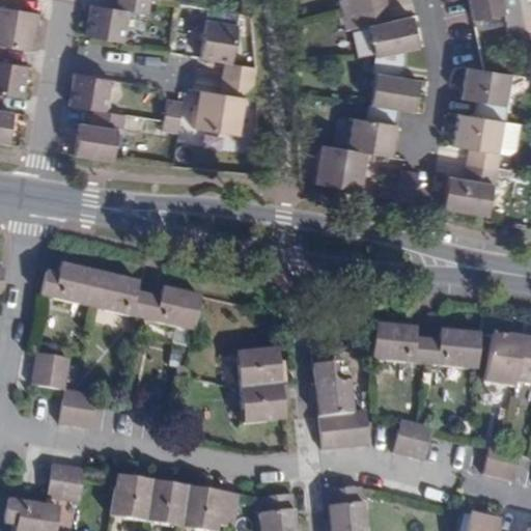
[(0,0),(0,46),(6,48),(31,52),(37,15),(19,11),(20,0),(0,0)]
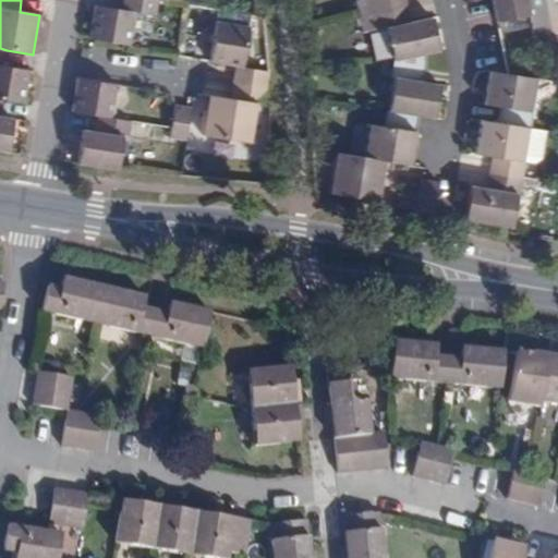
[(157,0),(123,0),(122,11),(95,5),(88,38),(131,46),(136,13),(155,16),(157,0)]
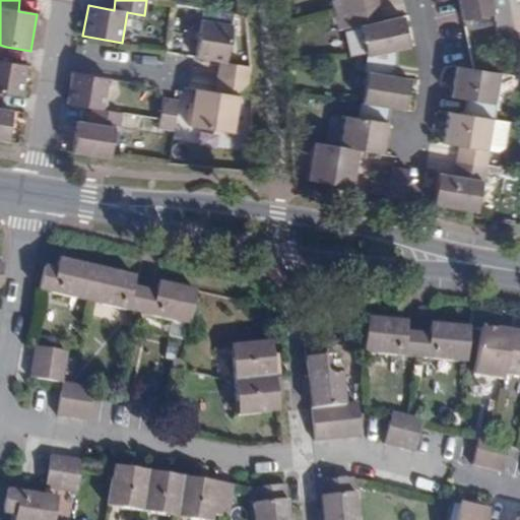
[(344,0),(348,12),(380,6),(378,0),(344,0)]
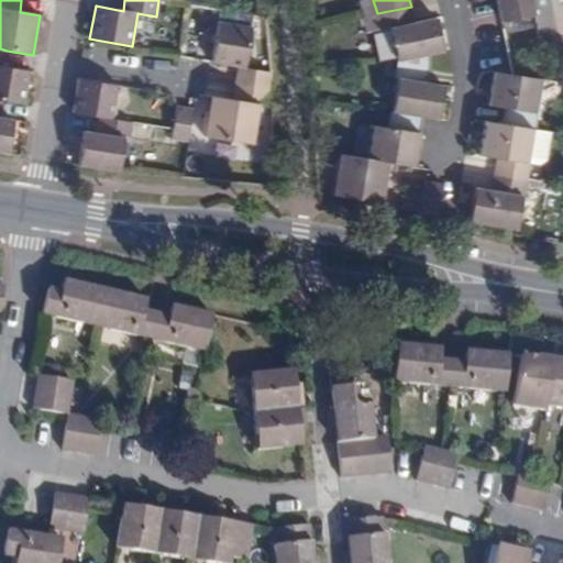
[(553,21),(548,0),(496,0),(501,25),(536,18),(537,25),(542,24),(553,21)]
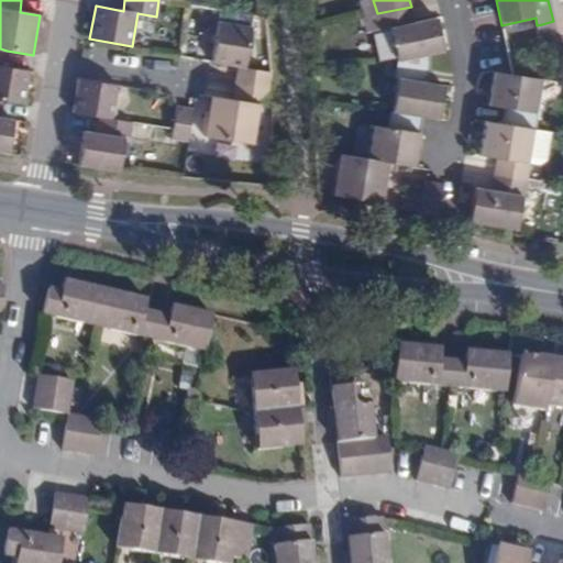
[(562,0),(548,0),(553,21),(562,19),(562,0)]
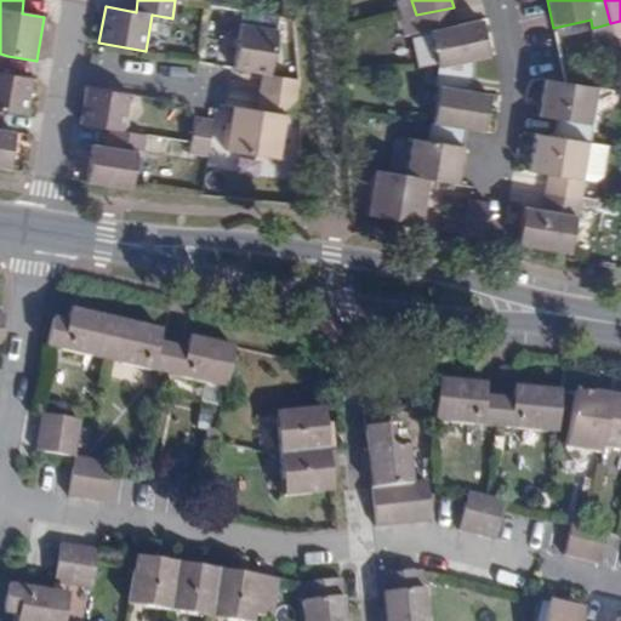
[(438,67),(472,60),(489,56),(482,20),(457,26),(454,7),(416,15),(420,34),(431,32),(438,67)]
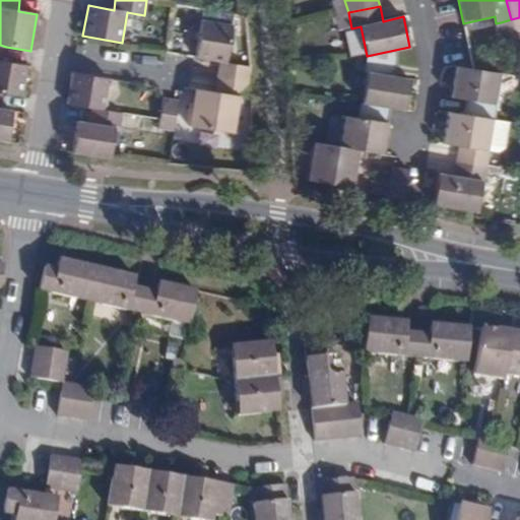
[(519,29),(519,17),(511,19),(512,26),(513,31),(519,29)]
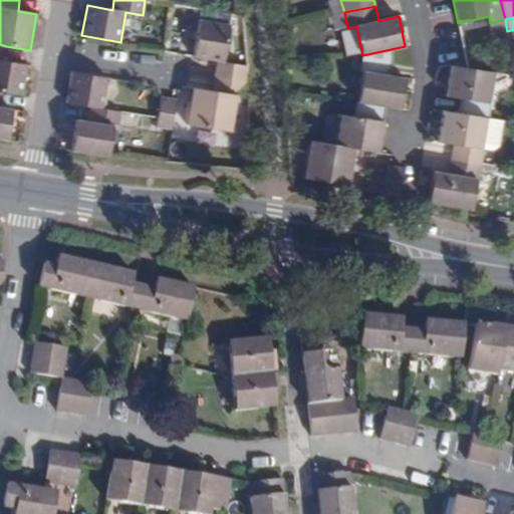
[(193,56),(217,60),(225,62),(231,25),(200,20),(193,56)]
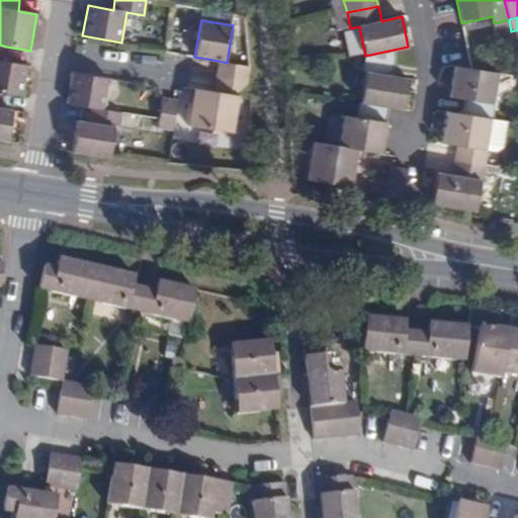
[(0,92),(4,93),(23,96),(28,66),(3,61),(6,47),(0,45),(0,92)]
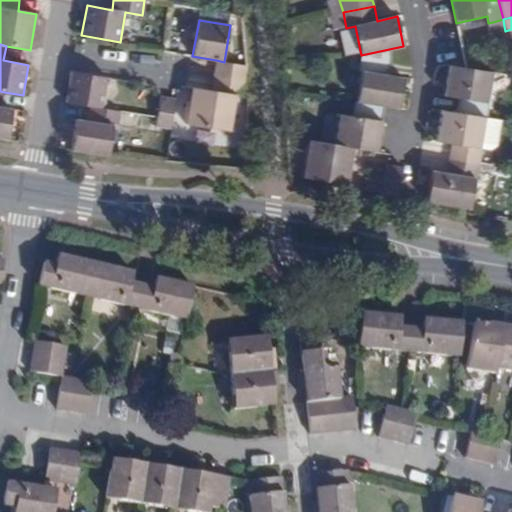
[(354,101),(384,106),(398,108),(403,78),(388,76),(390,61),(389,49),(361,55),(354,101)]
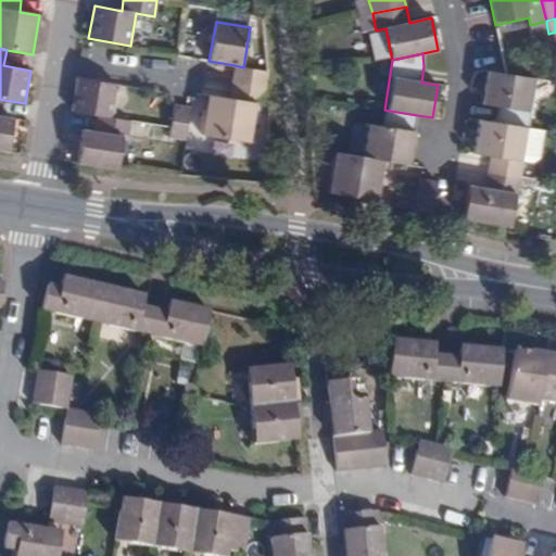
[(235,65),(232,81),(265,87),(267,71),(243,67),(235,65)]
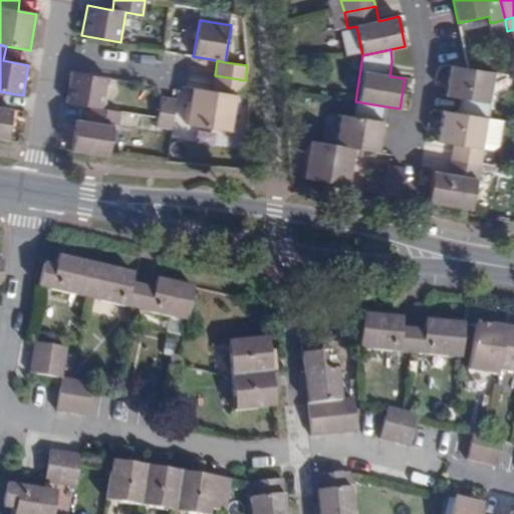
[(490,103),(495,72),(450,65),(447,82),(445,97),(461,99),(458,113),(485,117),(489,118),(492,103),(490,103)]
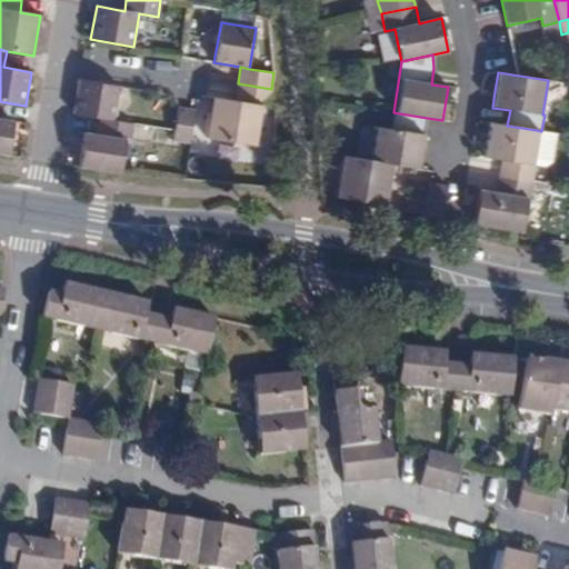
[(116,120),(121,87),(79,80),(76,99),(73,113),(100,118),(116,120)]
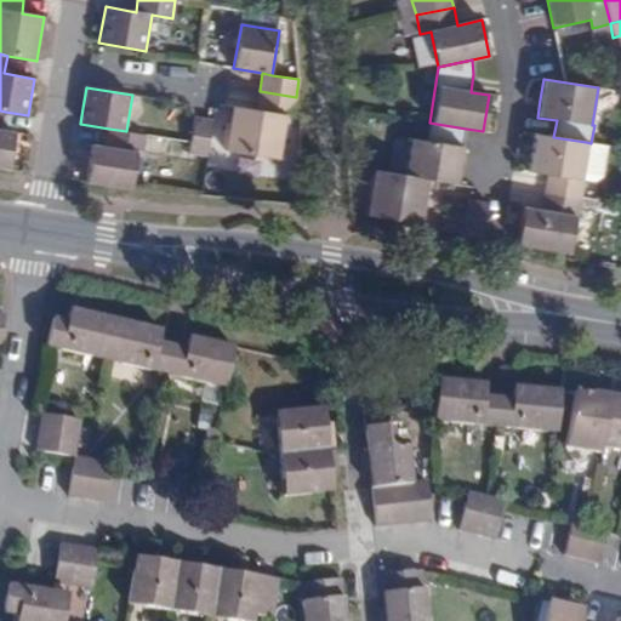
[(296,97),(260,91),(256,109),(286,114),(292,115),(296,97)]
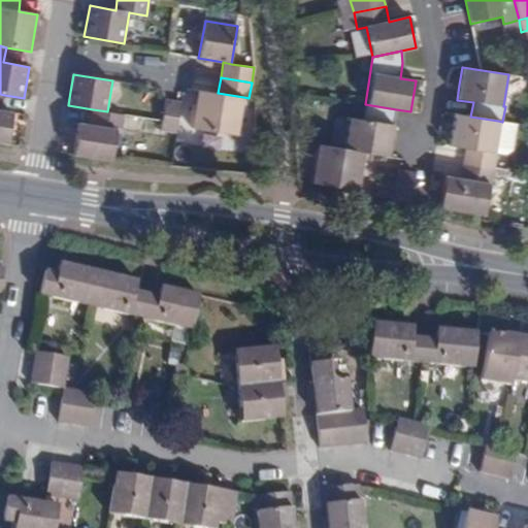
[(243,97),(218,93),(198,90),(192,128),(237,136),(243,97)]
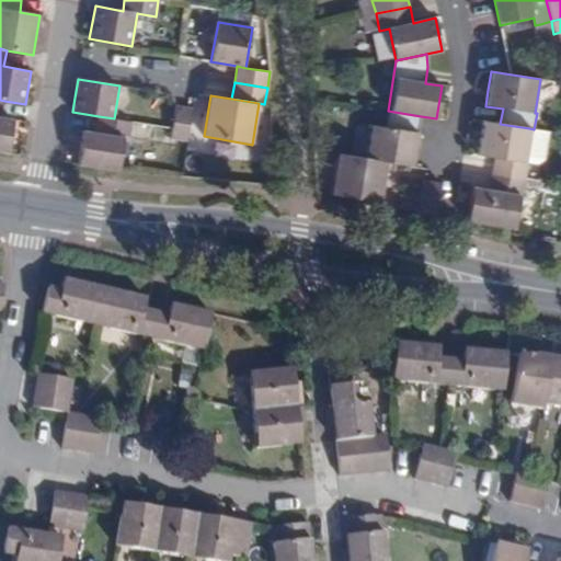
[(0,151),(9,153),(14,119),(1,117),(4,101),(0,100),(0,151)]
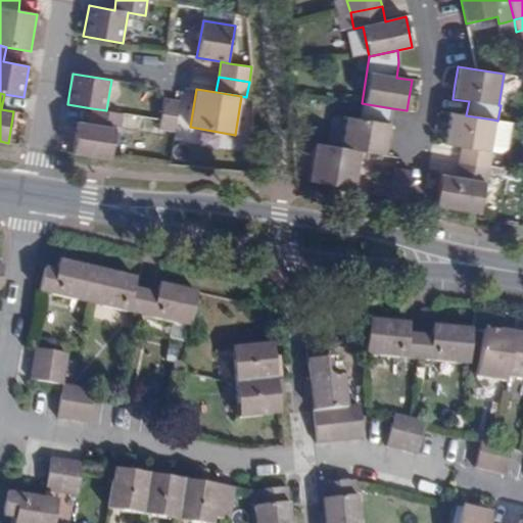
[(175,132),(179,101),(163,98),(159,129),(175,132)]
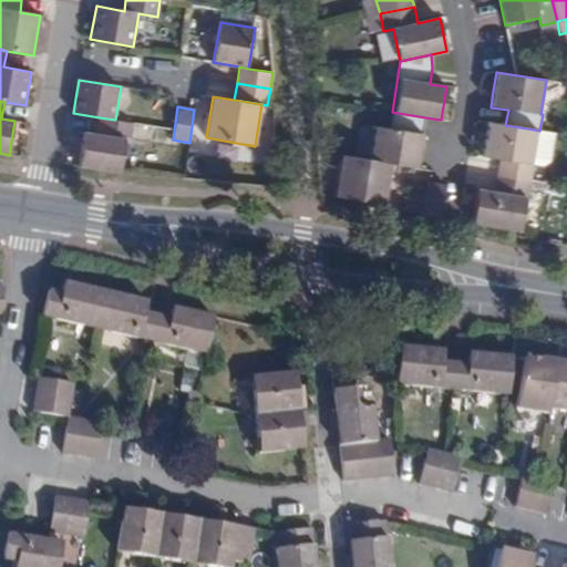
[(391,164),(416,167),(421,145),(425,117),(392,112),(390,130),(375,127),(370,161),(391,164)]
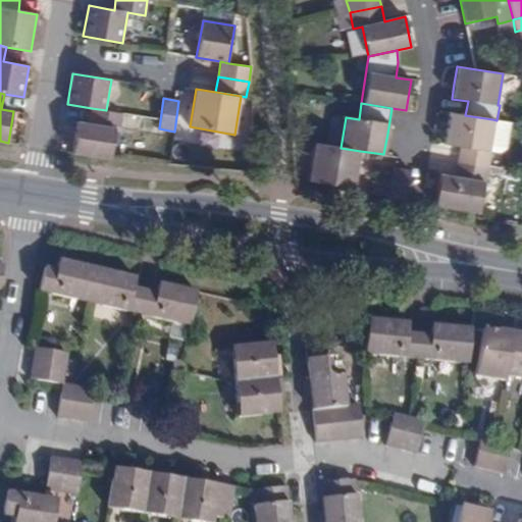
[(124,113),(106,110),(92,108),(89,122),(76,121),(71,153),(109,159),(114,127),(121,128),(124,113)]
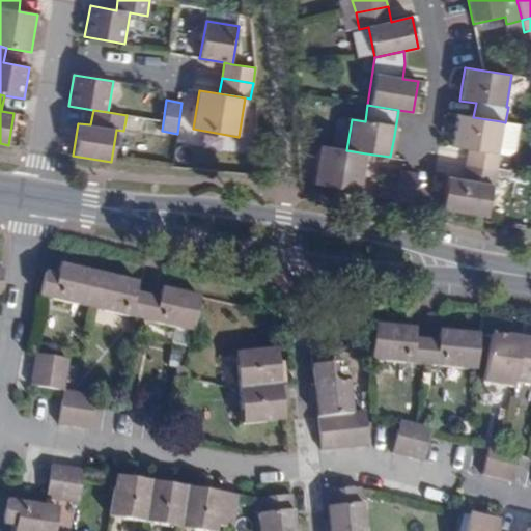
[(501,121),(473,117),(456,114),(451,146),(468,149),(465,164),(498,169),(500,155),(496,154),(501,121)]
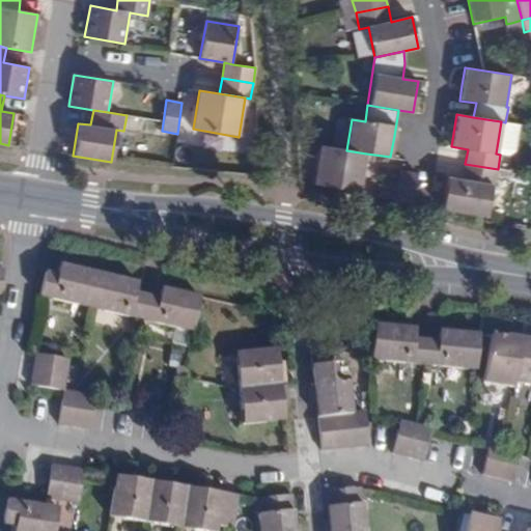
[(505,122),(501,121),(496,154),(500,155),(510,157),(515,150),(520,124),(505,122)]
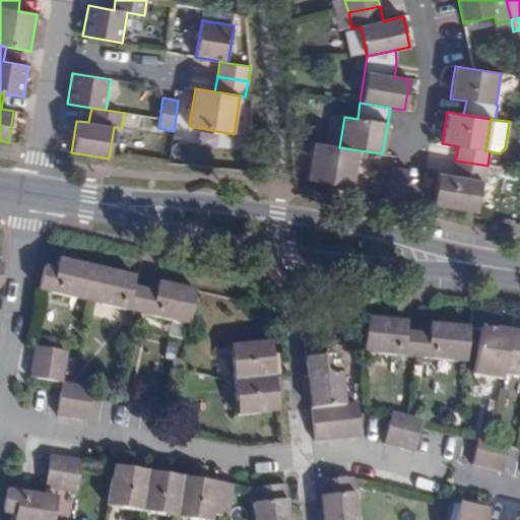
[(352,188),(359,150),(339,147),(314,142),(308,181),(320,182),(352,188)]
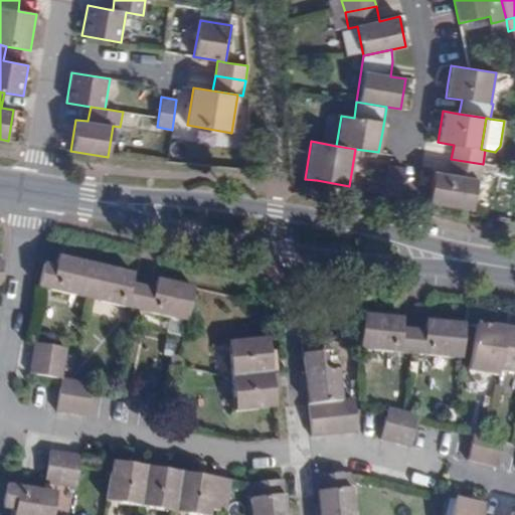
[(483,164),(451,159),(449,175),(434,172),(428,202),(472,210),(477,180),(480,180),(483,164)]
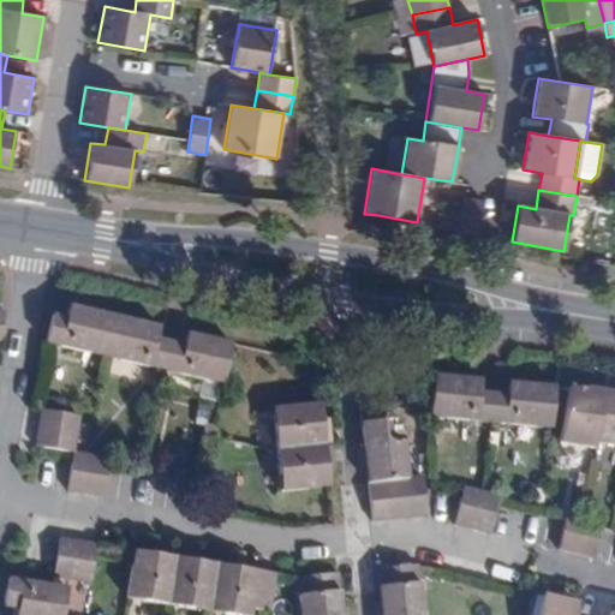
[(459,233),(477,237),(483,201),(465,197),(459,233)]
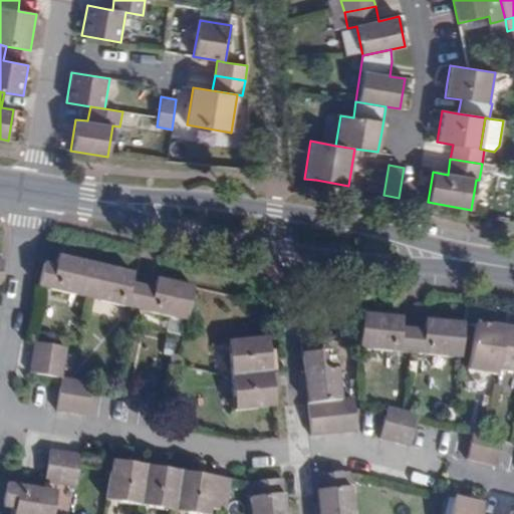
[(87,298),(95,264),(58,256),(55,266),(44,263),(39,287),(87,298)]
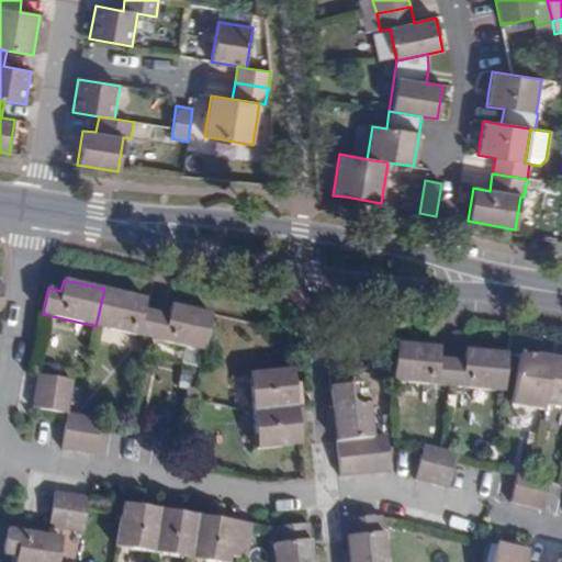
[(96,326),(149,338),(156,313),(144,310),(146,299),(104,289),(96,326)]
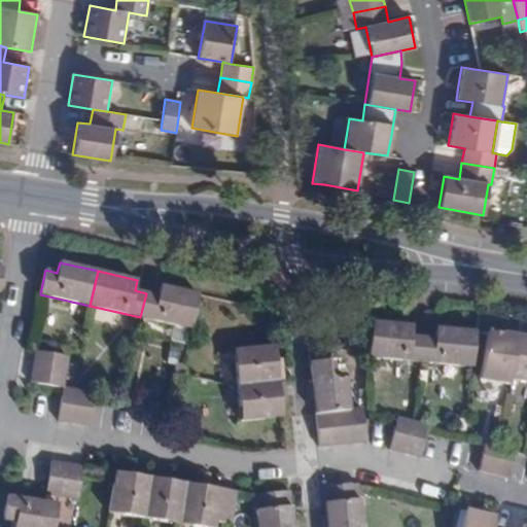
[(190,329),(199,294),(160,286),(157,296),(146,293),(140,317),(190,329)]
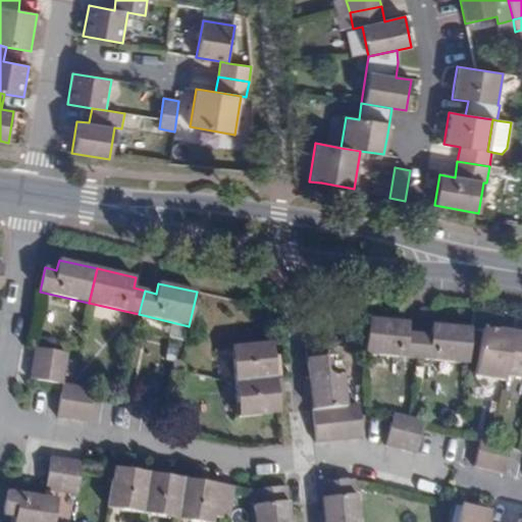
[(408,322),(368,318),(365,353),(416,358),(418,334),(407,333),(408,322)]
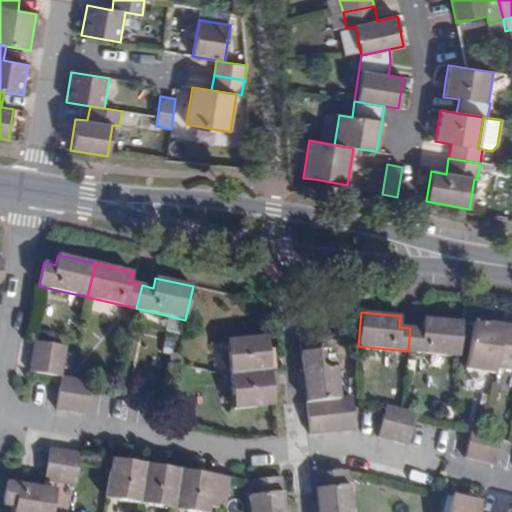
[(422,329),(410,328),(408,351),(458,356),(461,322),(423,318),(422,329)]
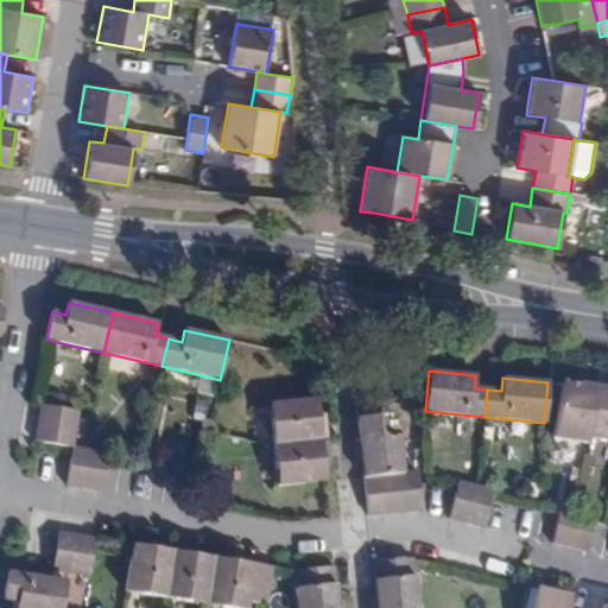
[(597,388),(557,381),(557,384),(548,438),(588,445),(589,441),(597,388)]
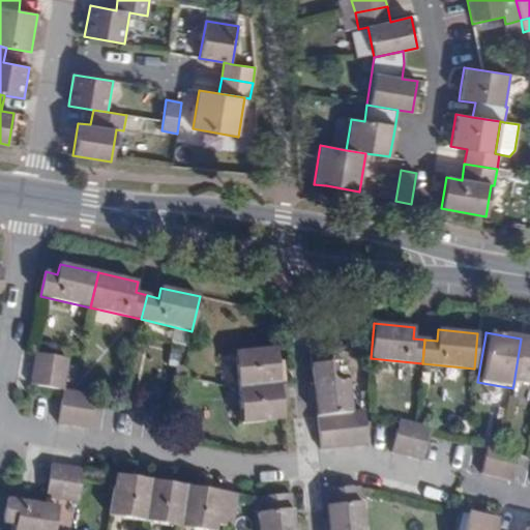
[(513,384),(529,386),(529,340),(521,339),(513,384)]
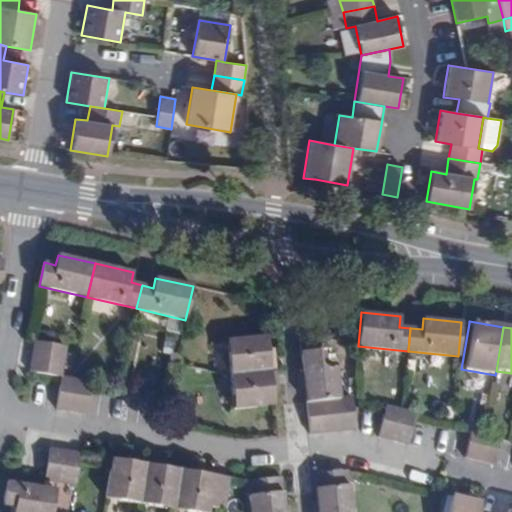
[(226,340),(230,375),(270,371),(268,348),(266,335),(226,340)]
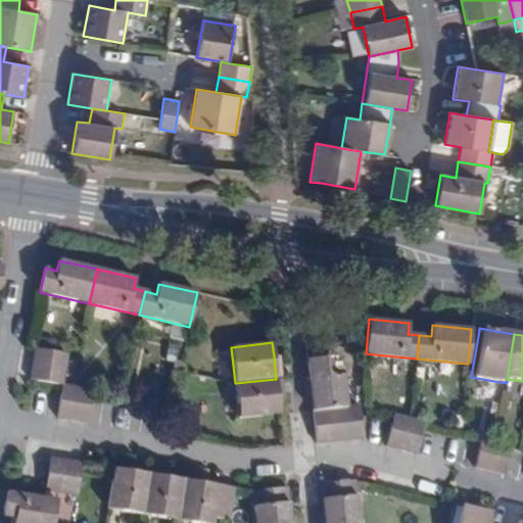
[(35,348),(33,365),(65,370),(67,354),(35,348)]
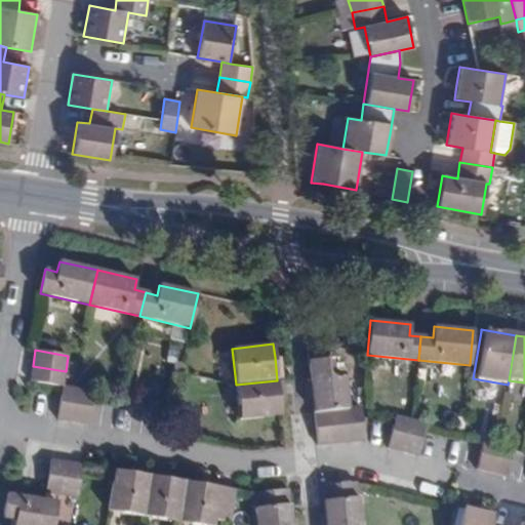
[(277,380),(279,403),(287,402),(282,356),(275,357),(277,380)]
